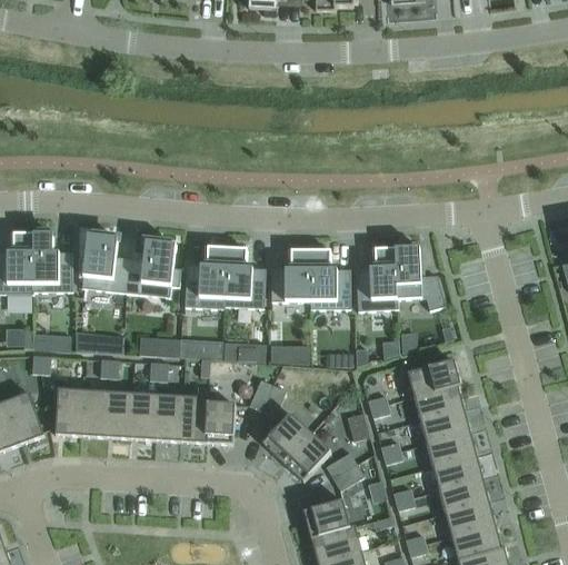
[(249,0),(249,8),(277,9),(278,0),(249,0)]
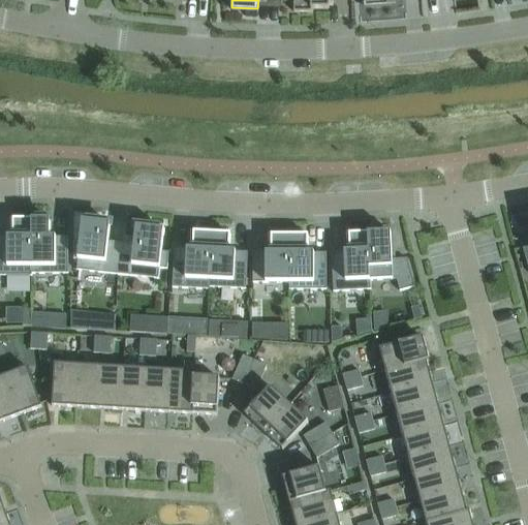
[(293,0),(293,8),(312,8),(312,5),(329,5),(329,0),(293,0)]
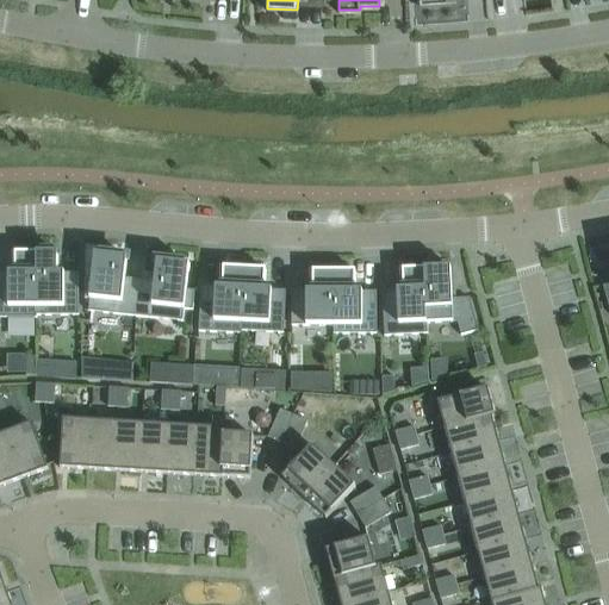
[(37,312),(36,249),(16,249),(16,269),(0,269),(0,313),(37,315),(37,312)]
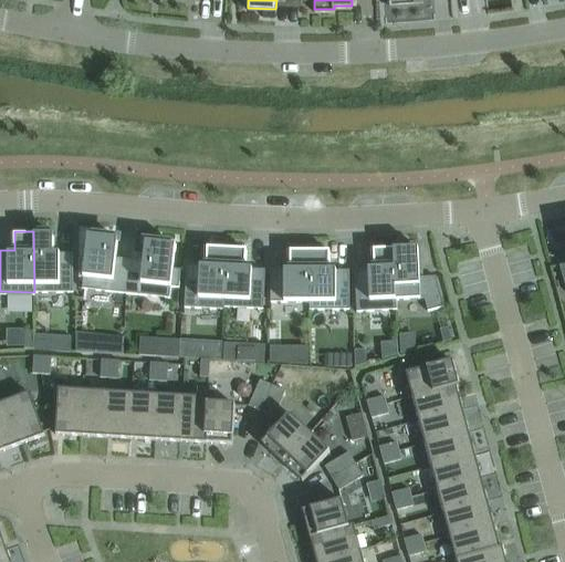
[(53,231),(33,231),(34,290),(73,290),(73,250),(53,250),(53,231)]
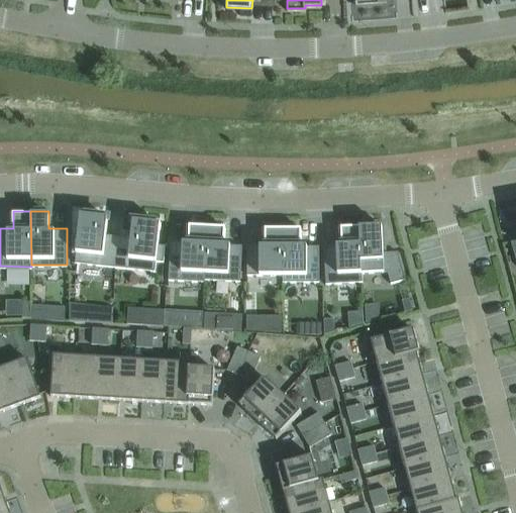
[(115,266),(118,234),(106,232),(108,216),(80,213),(78,234),(72,233),(72,249),(76,250),(75,262),(115,266)]
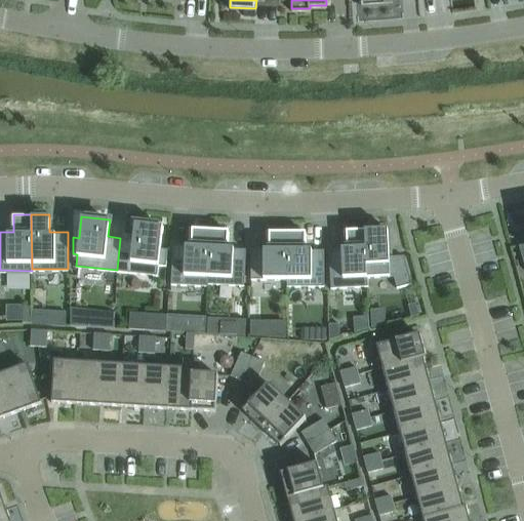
[(133,239),(120,238),(117,270),(157,274),(159,264),(166,264),(168,247),(160,246),(163,225),(135,222),(133,239)]
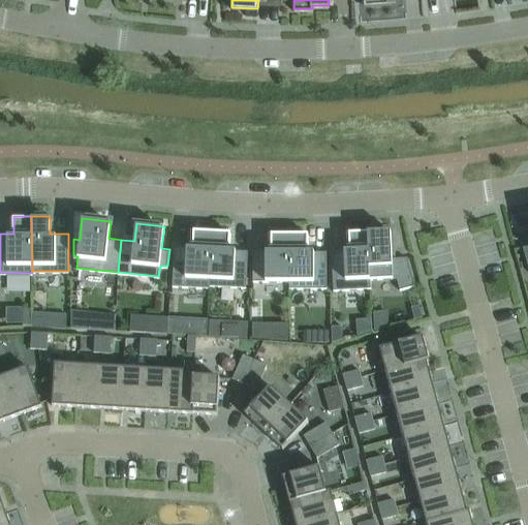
[(209,284),(212,229),(193,229),(193,246),(175,245),(173,284),(210,286),(210,284),(209,284)]
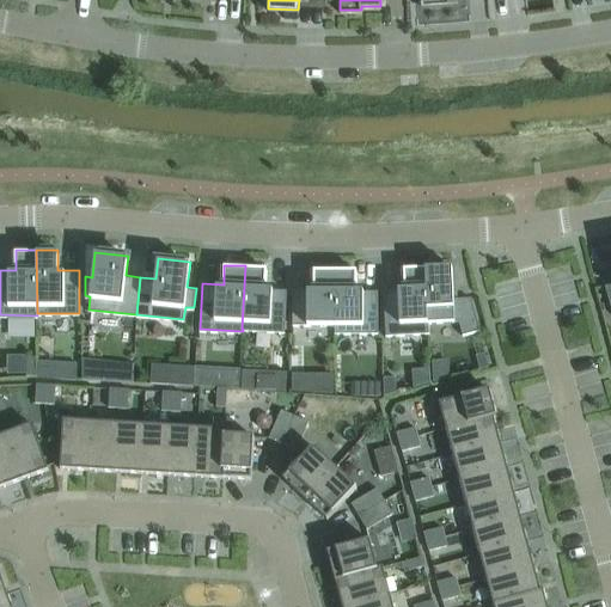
[(267,267),(245,265),(242,329),(243,329),(285,331),(287,288),(266,287),(267,267)]
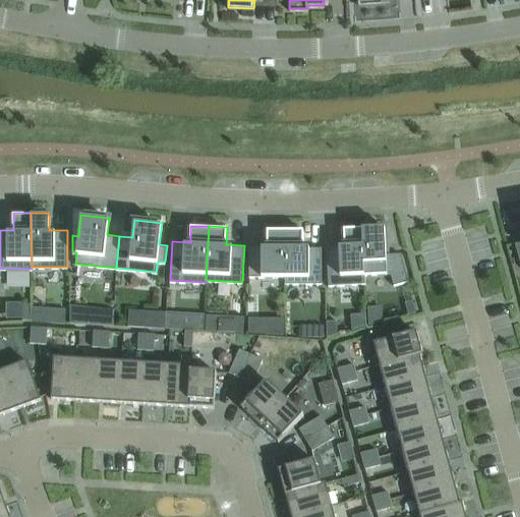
[(385,226),(361,227),(364,274),(364,273),(391,272),(394,284),(409,280),(402,251),(386,252),(385,226)]
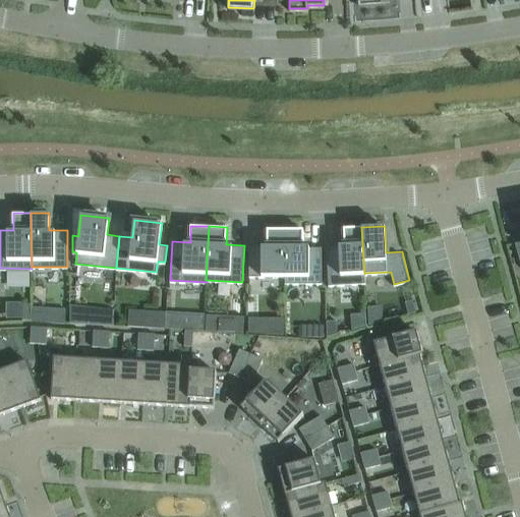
[(364,274),(361,227),(344,228),(345,244),(327,245),(329,284),(365,282),(364,273),(364,274)]
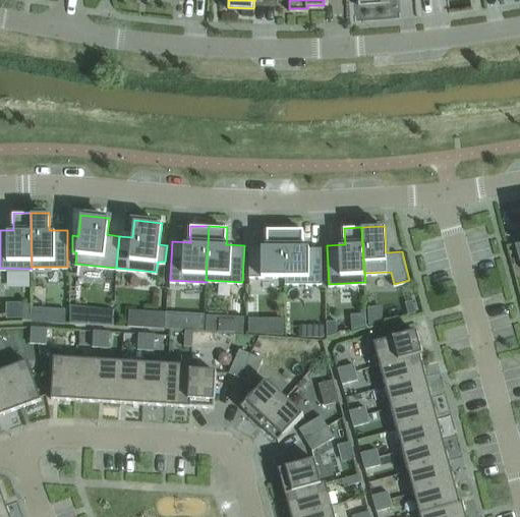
[(285,276),(285,229),(267,229),(267,246),(249,246),(249,275),(265,276),(285,276)]
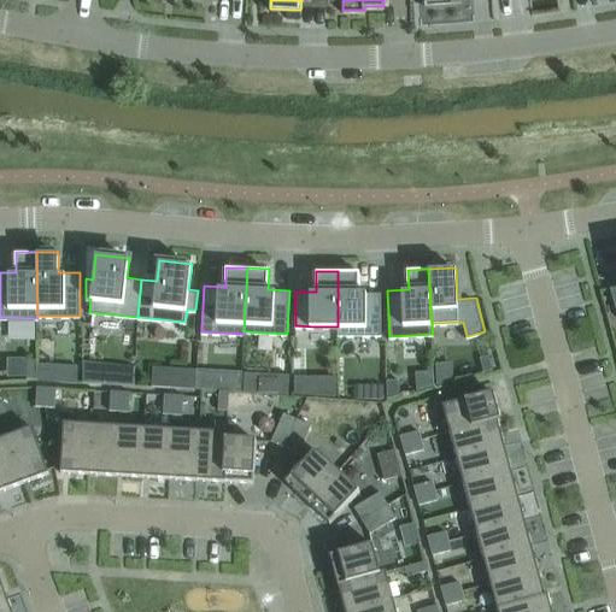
[(359,271),(338,271),(338,327),(338,334),(363,334),(381,334),(381,292),(359,290),(359,271)]
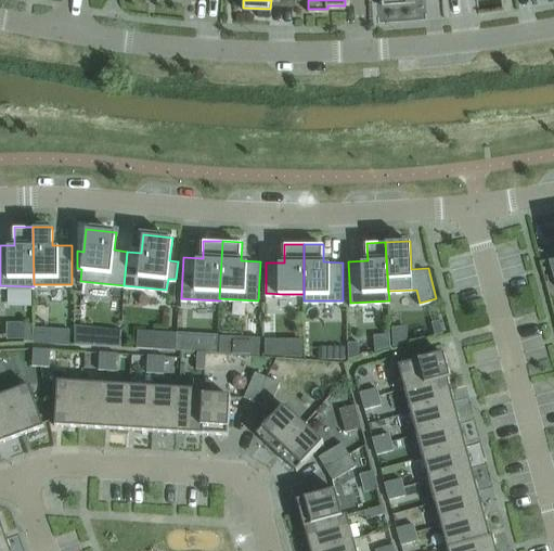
[(24,336),(24,338),(33,340),(34,322),(25,321),(24,321),(24,336)]
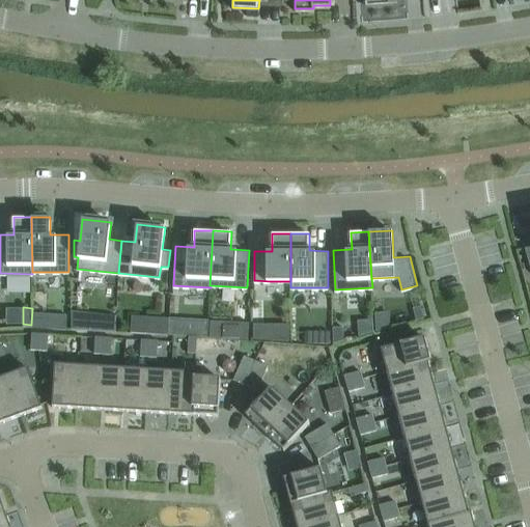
[(116,312),(88,310),(88,328),(116,330),(116,312)]
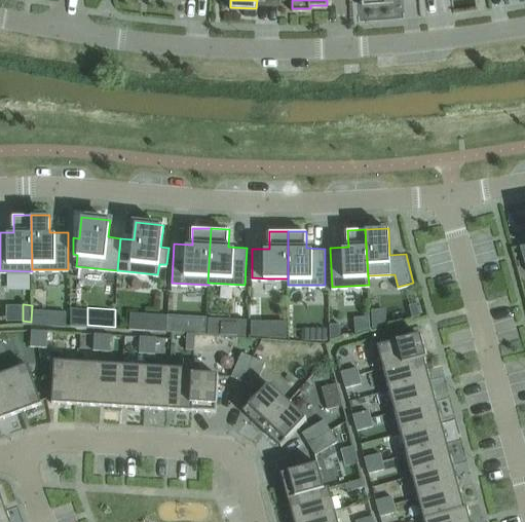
[(46,308),(45,322),(66,323),(67,309),(46,308)]
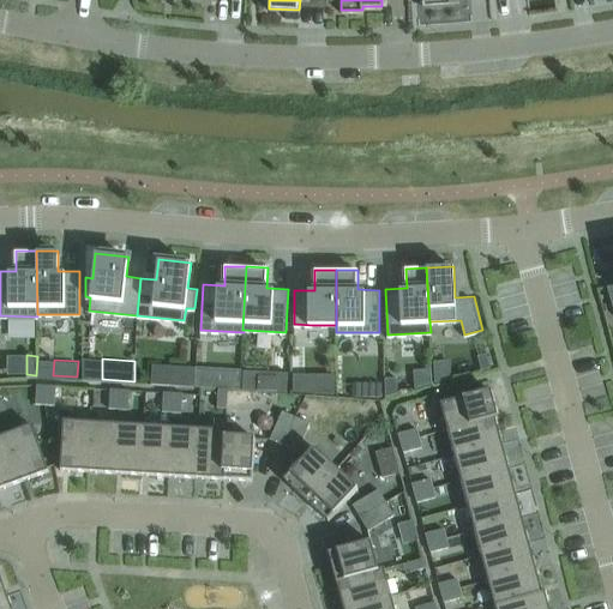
[(196,365),(194,384),(209,385),(210,366),(196,365)]
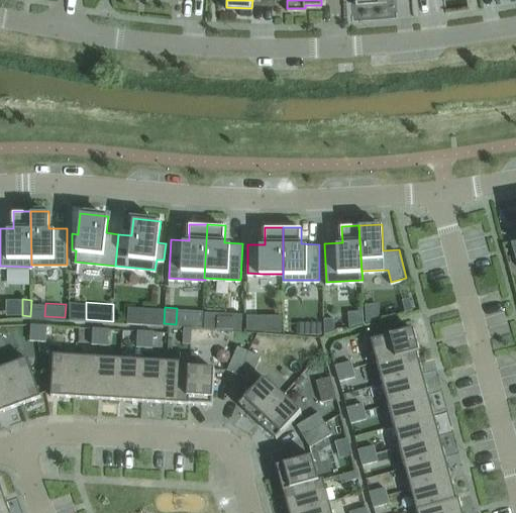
[(224,316),(223,327),(242,328),(243,317),(224,316)]
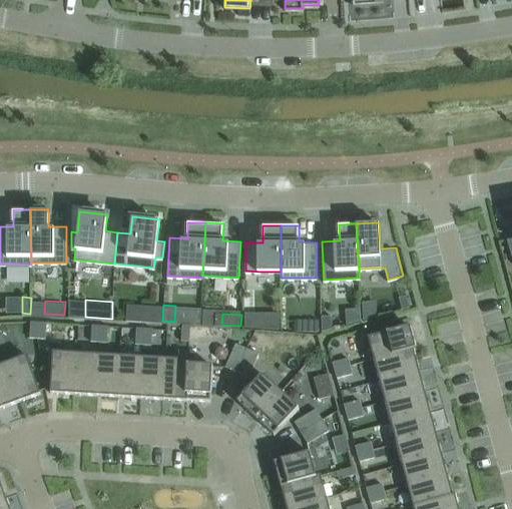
[(332,314),(322,315),(322,328),(333,327),(332,314)]
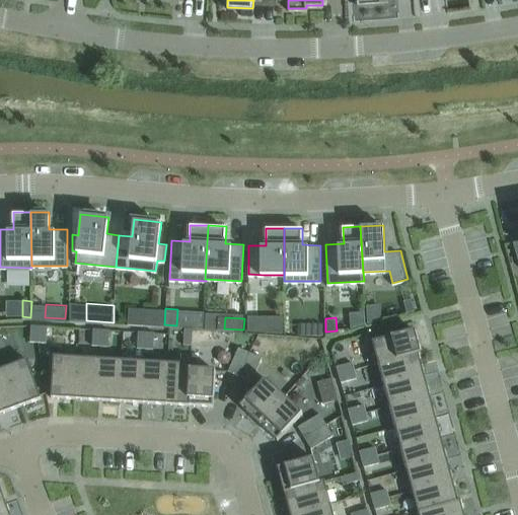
[(38,340),(39,323),(30,323),(29,340),(38,340)]
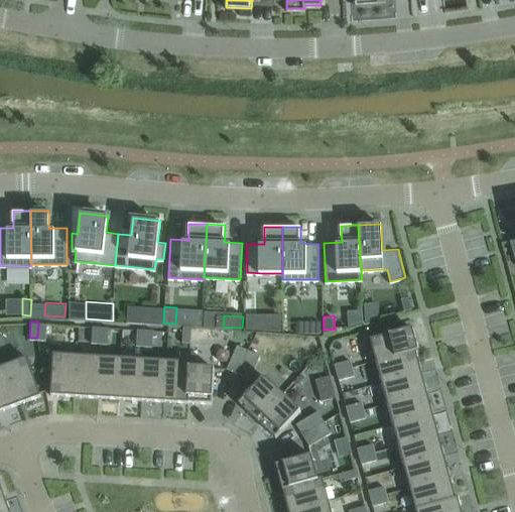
[(45,339),(46,323),(38,322),(37,338),(45,339)]
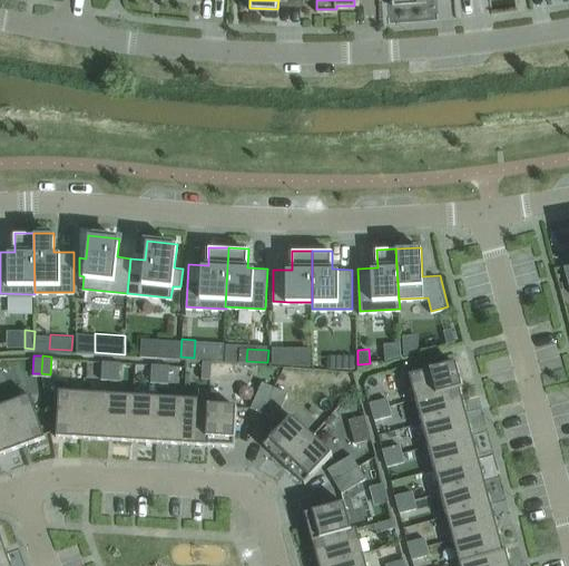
[(110,378),(111,360),(102,359),(101,377),(110,378)]
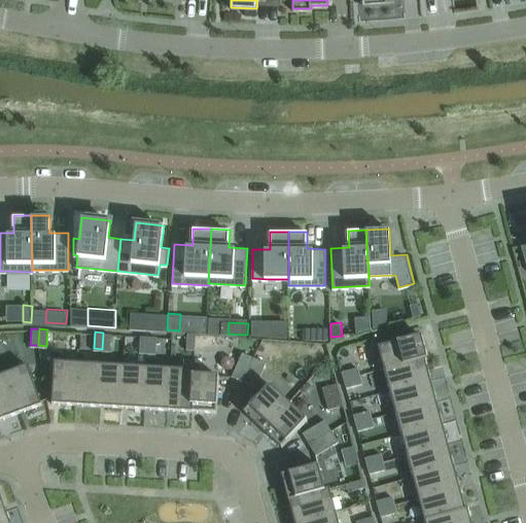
[(195,348),(196,332),(187,332),(186,348),(195,348)]
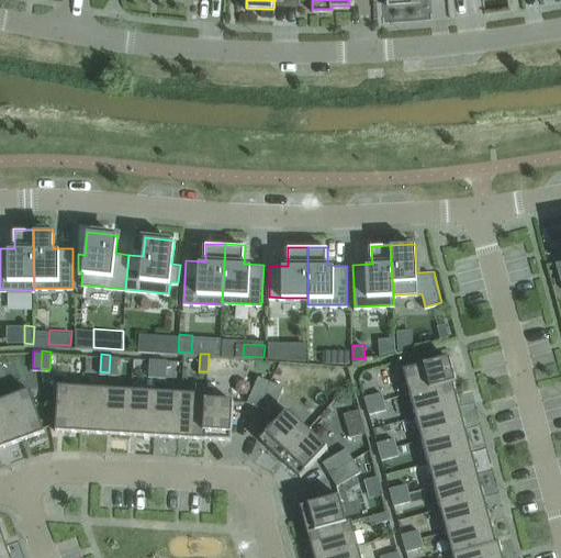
[(118,374),(119,355),(110,355),(109,372),(118,374)]
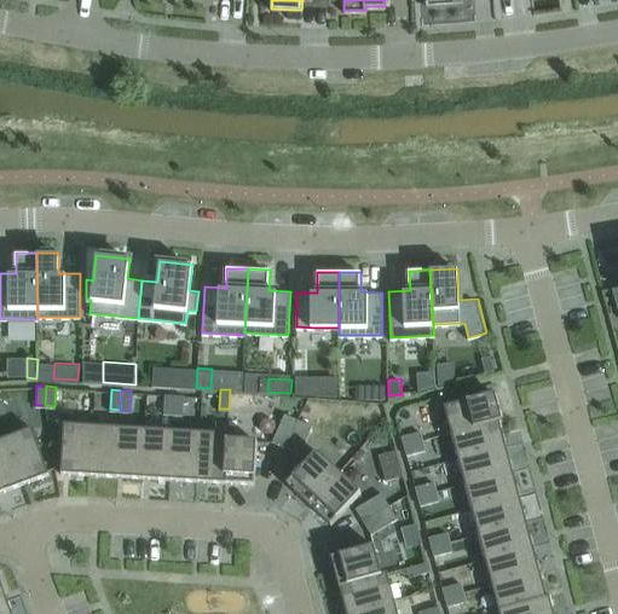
[(495,392),(444,405),(451,432),(500,418),(500,420),(502,418),(495,392)]
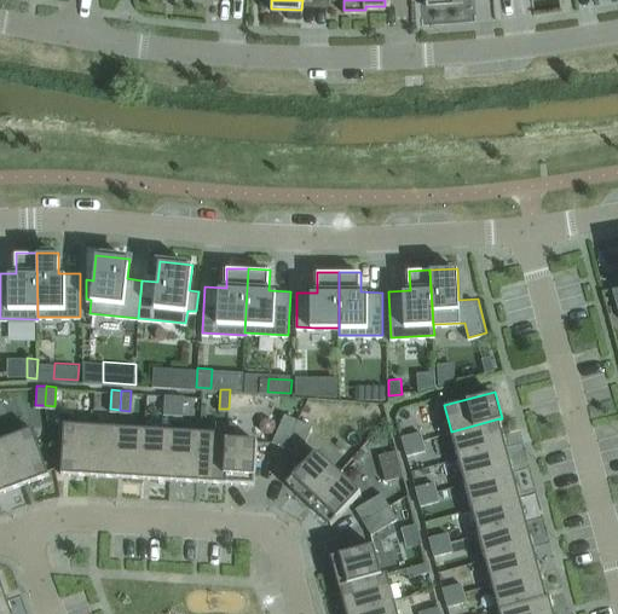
[(173,413),(174,394),(165,393),(163,412),(173,413)]
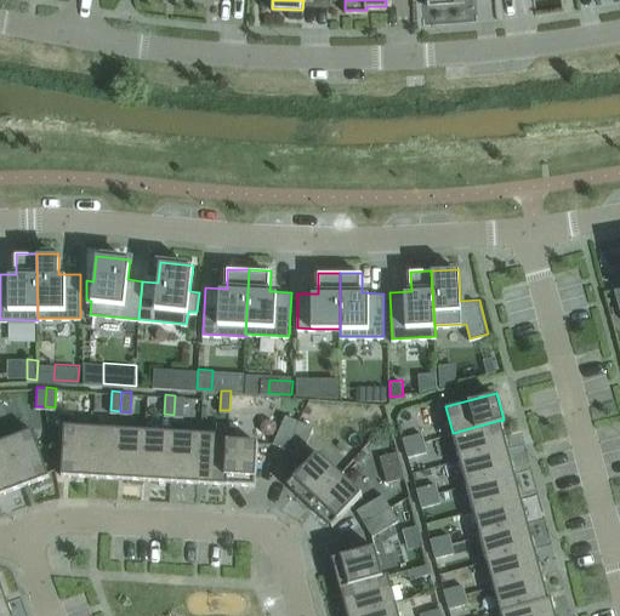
[(183,415),(185,395),(175,395),(174,415),(183,415)]
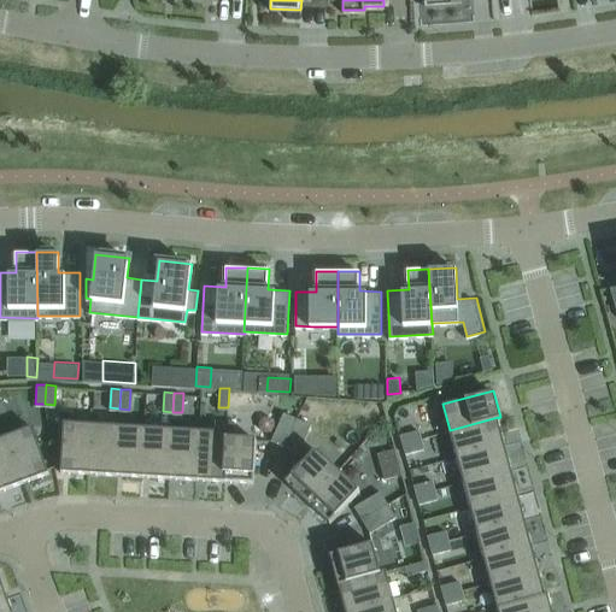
[(286,445),(298,417),(283,411),(271,439),(286,445)]
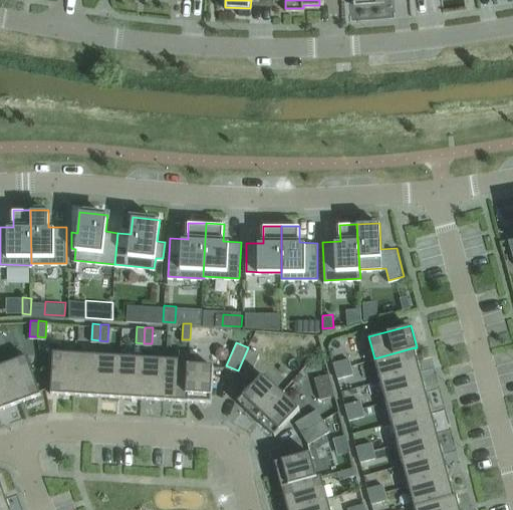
[(259,352),(248,347),(238,370),(249,375),(259,352)]
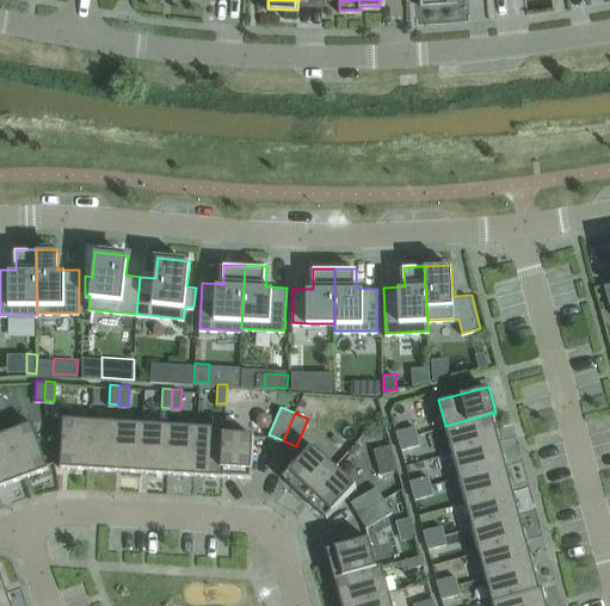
[(499,438),(493,414),(493,413),(445,426),(453,451),(499,438)]
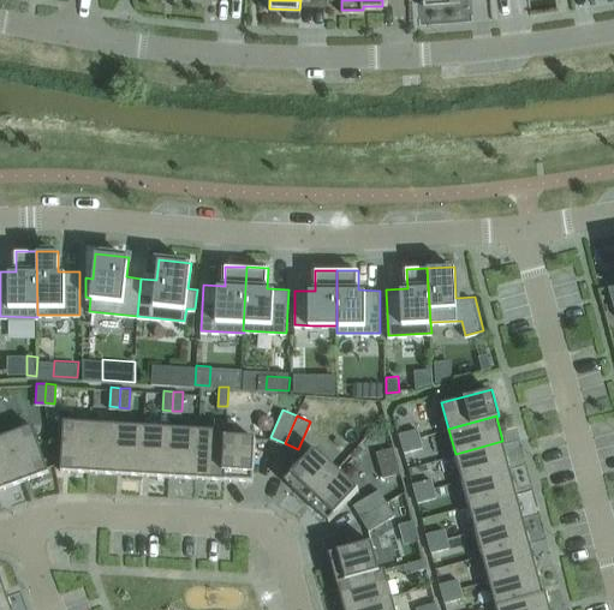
[(89,470),(93,420),(64,419),(60,468),(89,470)]
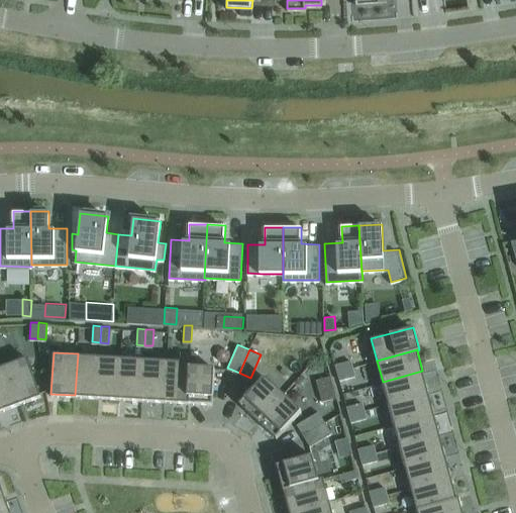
[(97,397),(99,355),(78,353),(75,395),(97,397)]
